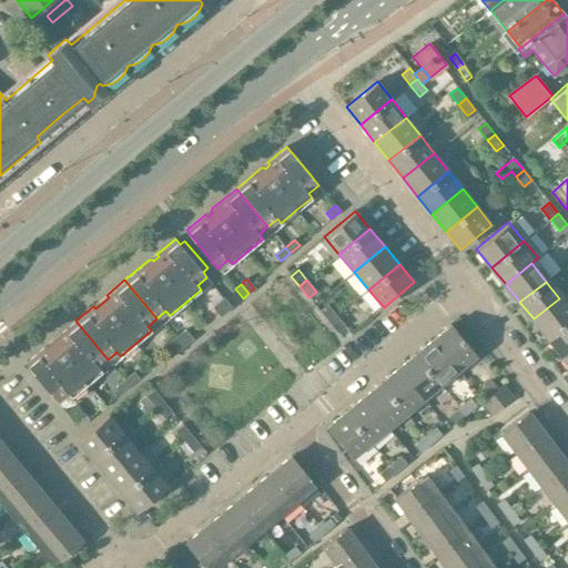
[(232,307),(224,297),(217,302),(226,312),(232,307)]
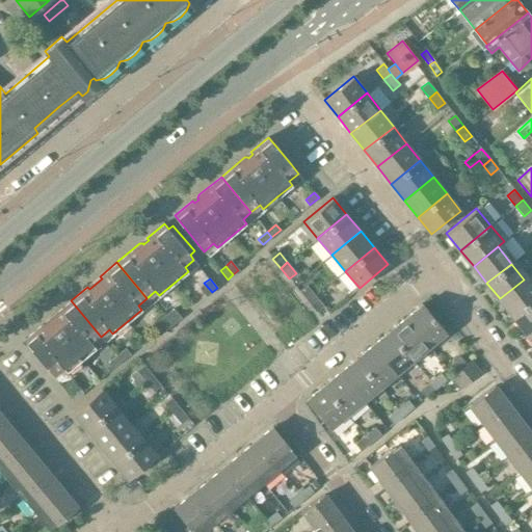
[(531,289),(524,280),(500,298),(512,315),(531,299),(531,289)]
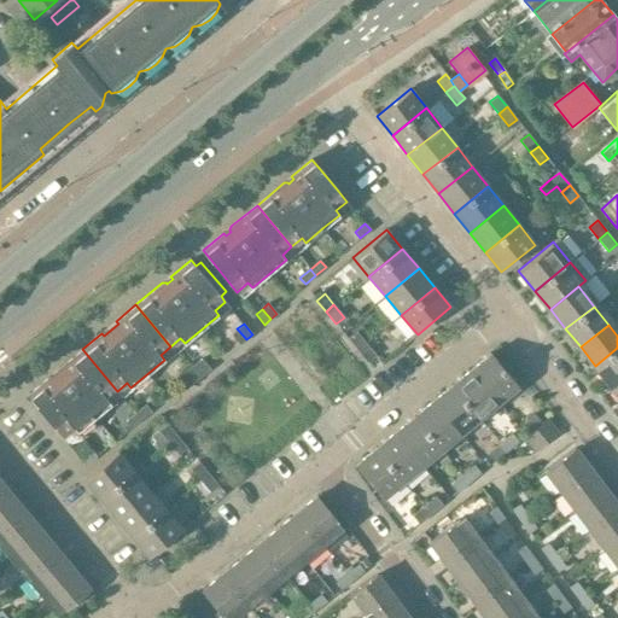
[(246,339),(237,328),(231,334),(239,344),(246,339)]
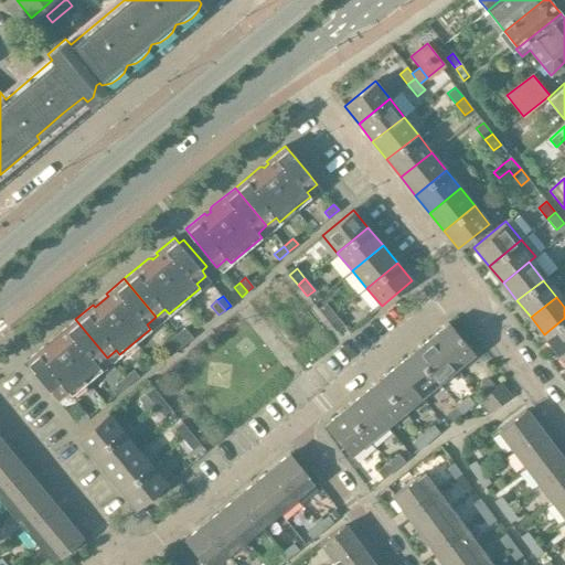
[(326,304),(318,309),(327,320),(334,315),(326,304)]
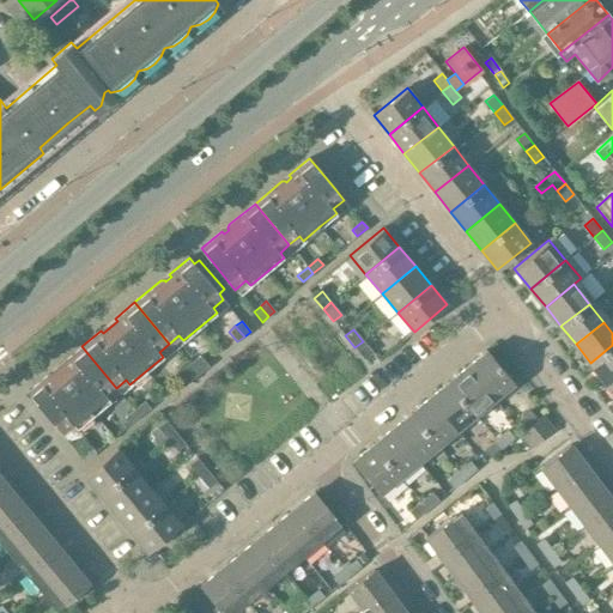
[(372,352),(363,341),(354,347),(364,359),(372,352)]
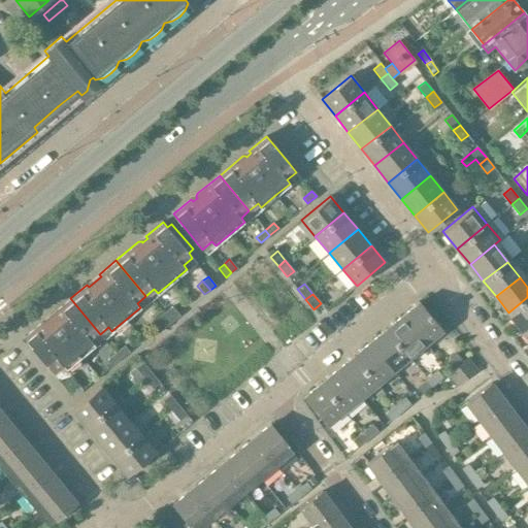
[(527,297),(508,312),(522,329),(527,323),(527,297)]
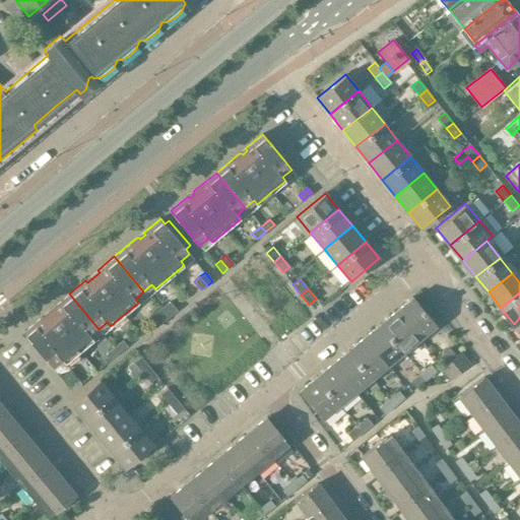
[(90,336),(99,329),(69,294),(47,312),(47,313),(46,314),(47,315),(47,316),(43,320),(41,317),(23,331),(53,367),(62,360),(65,363),(93,339),(90,336)]
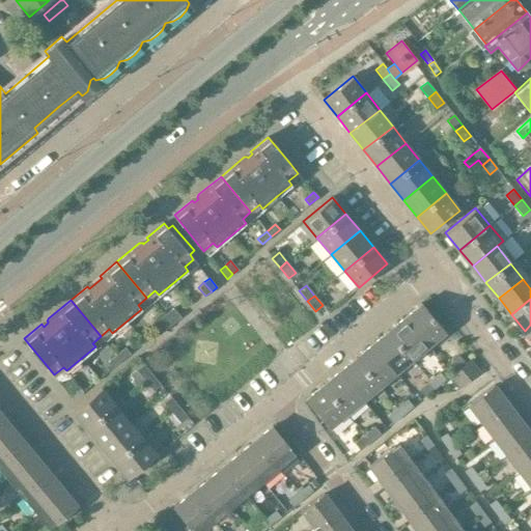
[(421,303),(403,317),(427,346),(445,332),(421,303)]
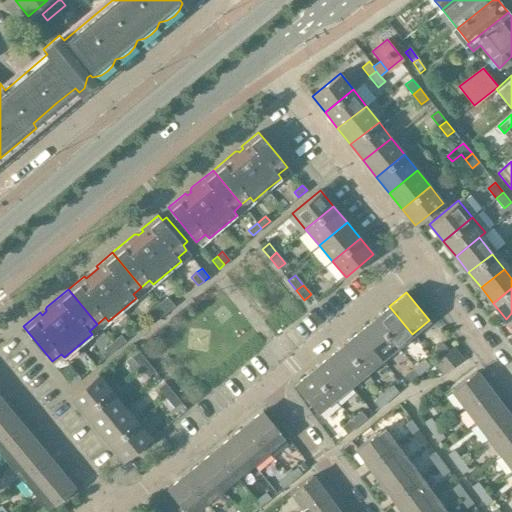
[(167,297),(162,301),(169,310),(174,306),(167,297)]
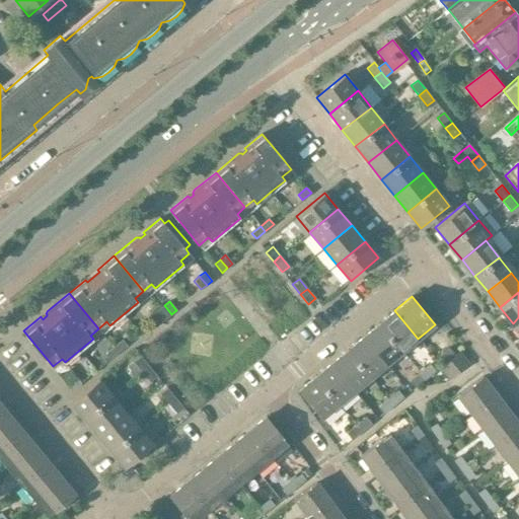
[(171,314),(164,305),(158,310),(166,318),(171,314)]
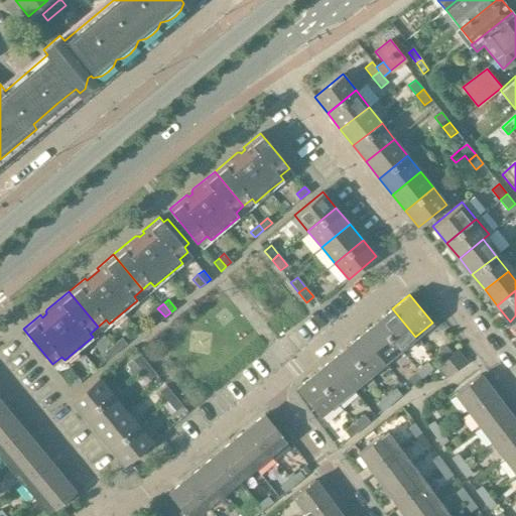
[(165,316),(157,308),(152,312),(159,320),(165,316)]
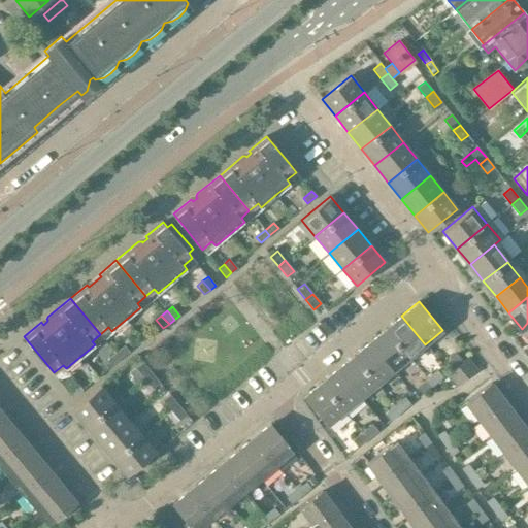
[(401,316),(386,329),(409,358),(425,344),(401,316)]
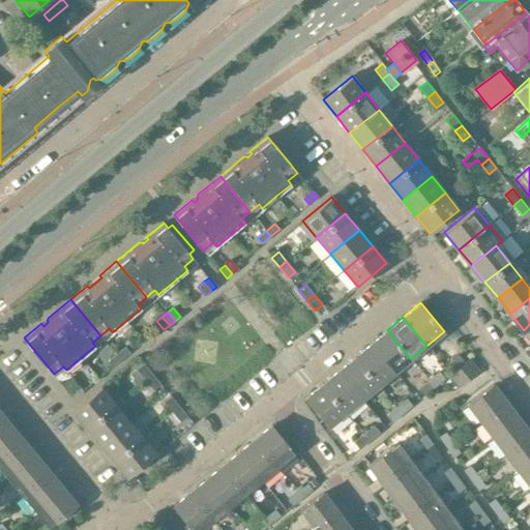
[(164,329),(156,321),(151,325),(158,334),(164,329)]
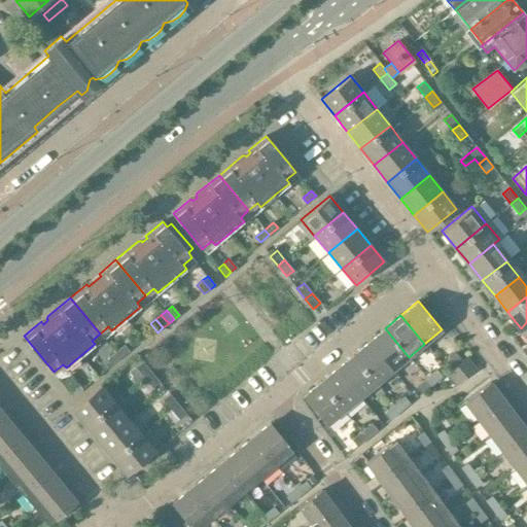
[(385,328),(369,342),(392,371),(409,357),(385,328)]
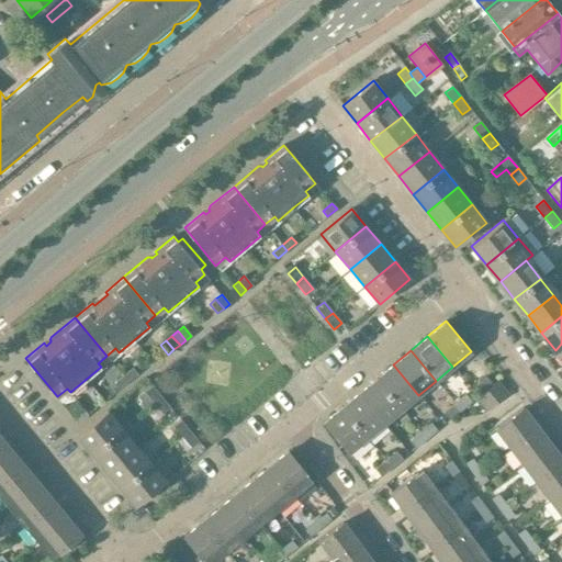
[(393,364),(375,379),(401,409),(418,395),(393,364)]
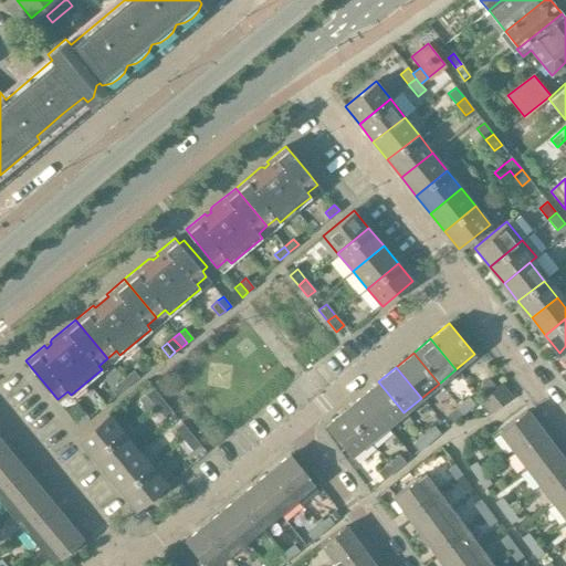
[(134,370),(124,378),(129,385),(138,377),(134,370)]
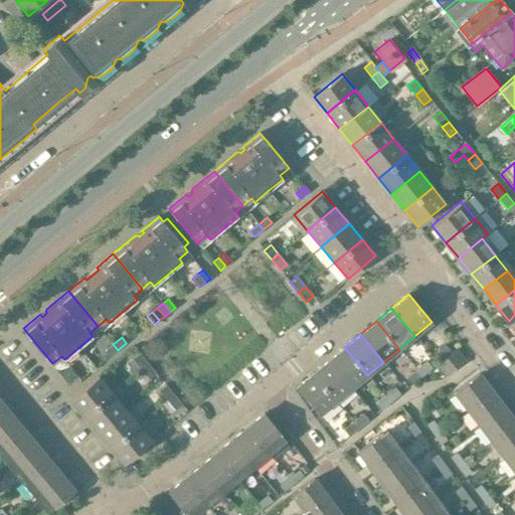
[(105,351),(109,357),(118,350),(113,344),(105,351)]
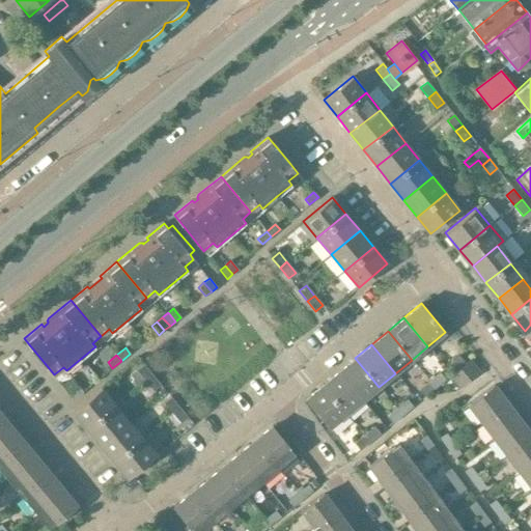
[(465,363),(459,356),(449,364),(454,371),(450,375),(460,387),(479,371),(469,360),(465,363)]
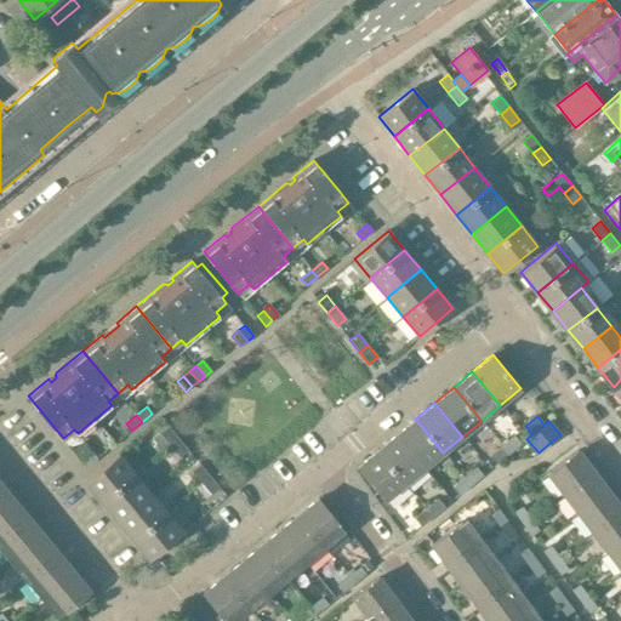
[(415,419),(397,434),(425,468),(443,453),(415,419)]
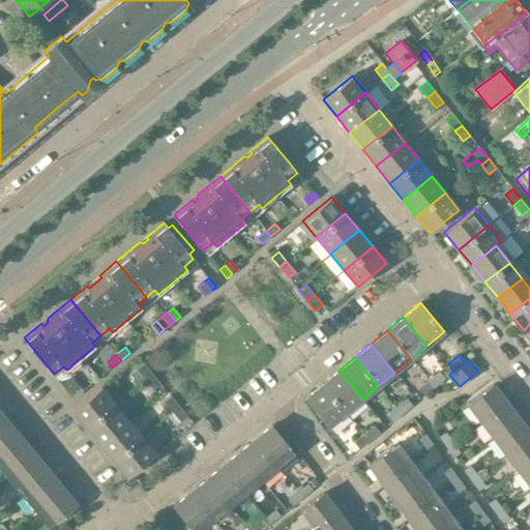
[(143,363),(137,370),(144,379),(151,373),(143,363)]
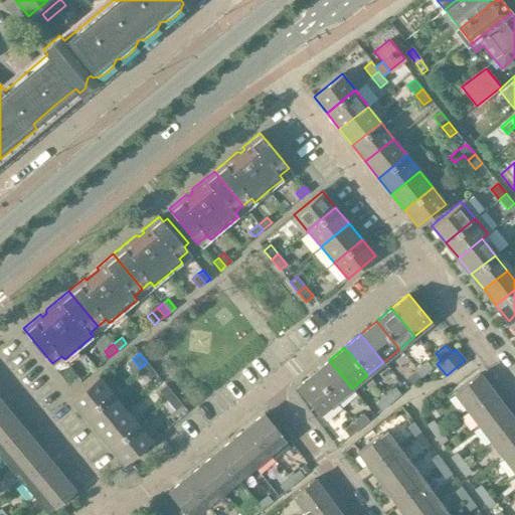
[(329,360),(313,373),(336,401),(352,388),(329,360)]
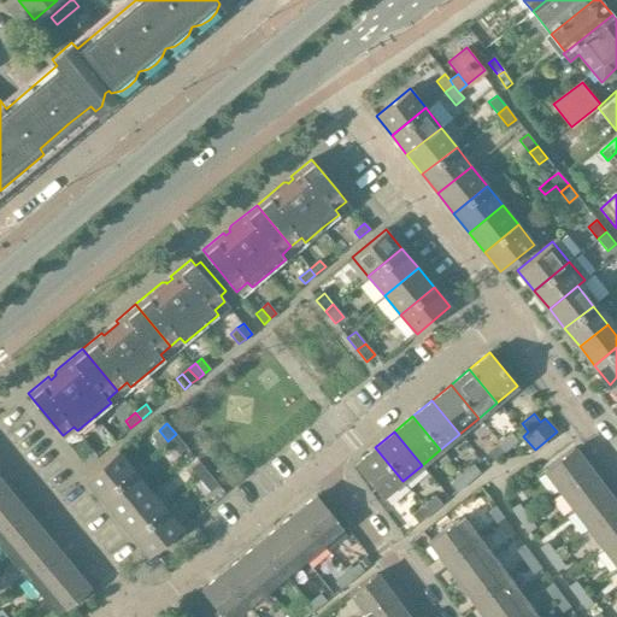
[(511,433),(499,442),(505,451),(517,441),(511,433)]
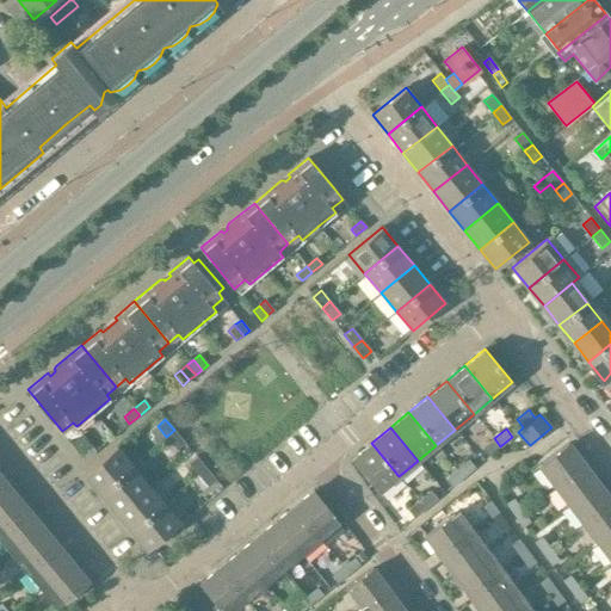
[(174,430),(166,437),(177,449),(185,443),(174,430)]
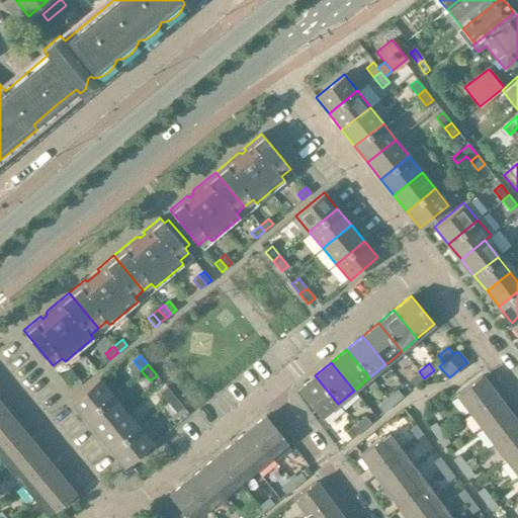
[(419,371),(409,379),(415,386),(424,378),(419,371)]
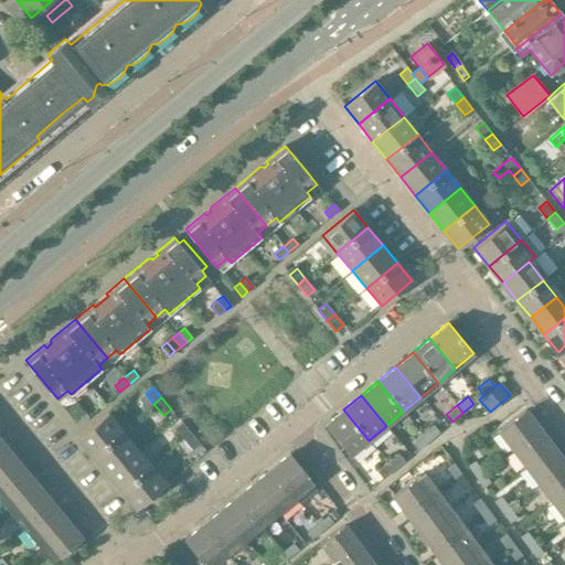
[(350,455),(369,440),(343,409),(324,425),(350,455)]
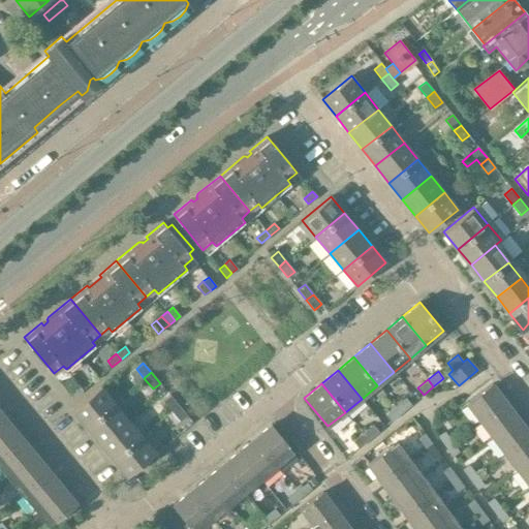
[(505,401),(492,384),(467,403),(480,419),(505,401)]
